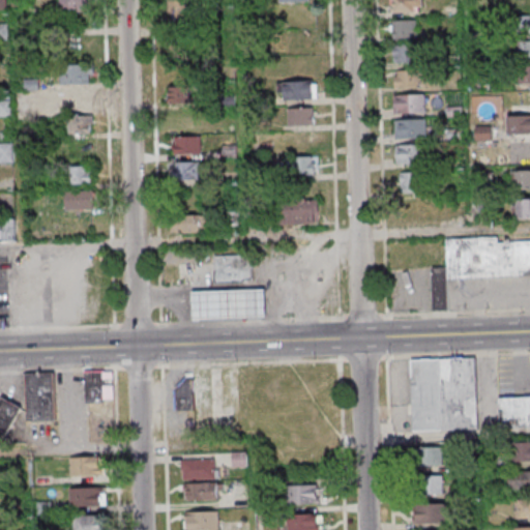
[(91,0),(60,0),(60,11),(91,11),(91,0)]
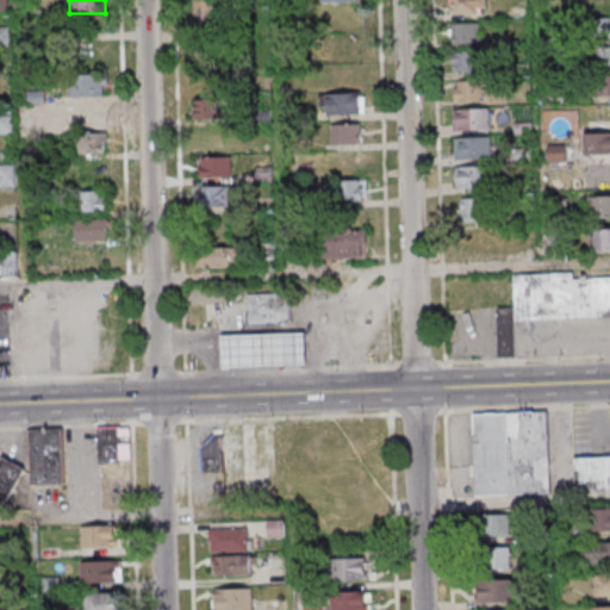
[(235,0),(197,0),(191,17),(224,30),(235,0)]
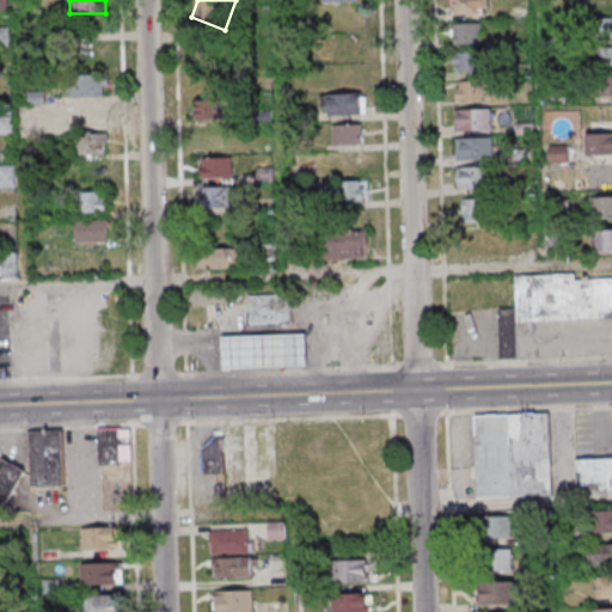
[(489,13),(488,0),(454,0),(456,13),(489,13)]
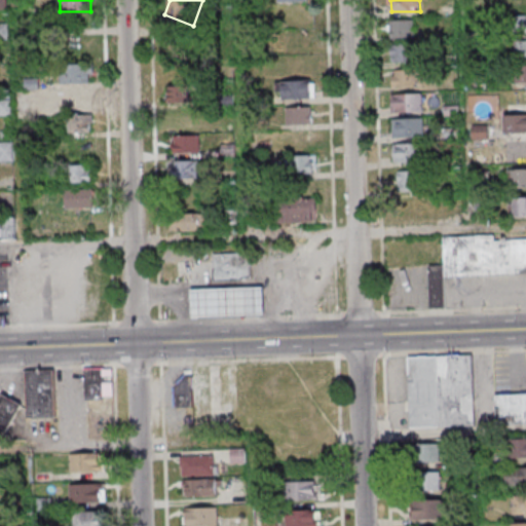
[(525,12),(525,0),(505,0),(506,12),(525,12)]
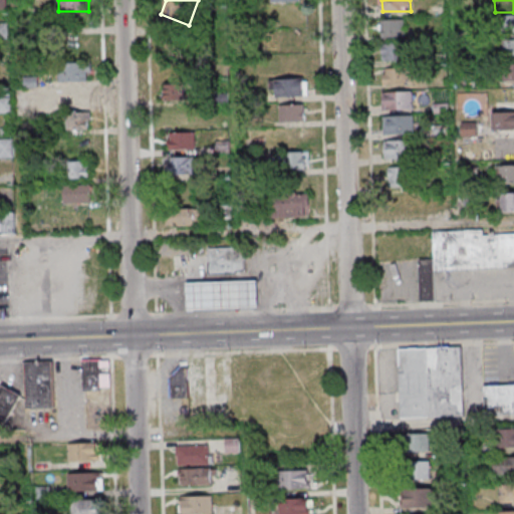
[(380,37),(406,37),(406,19),(380,19),(380,37)]
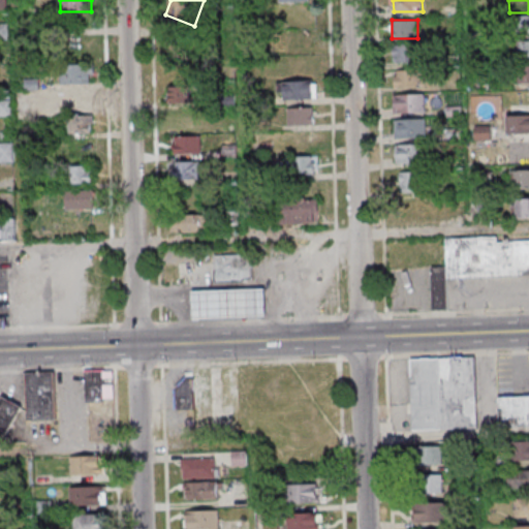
[(315,29),(289,29),(289,48),(315,48),(315,29)]
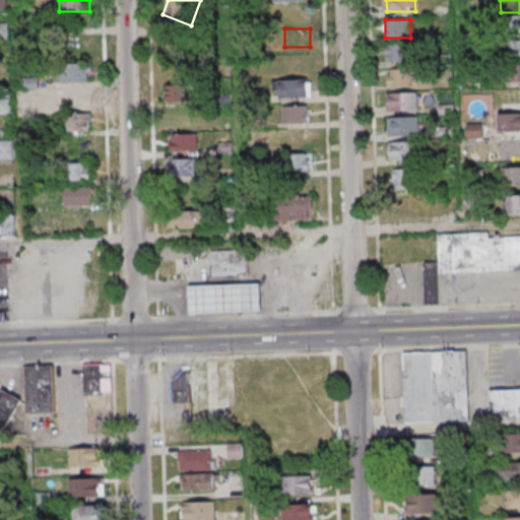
[(519,54),(519,39),(510,40),(510,55),(519,54)]
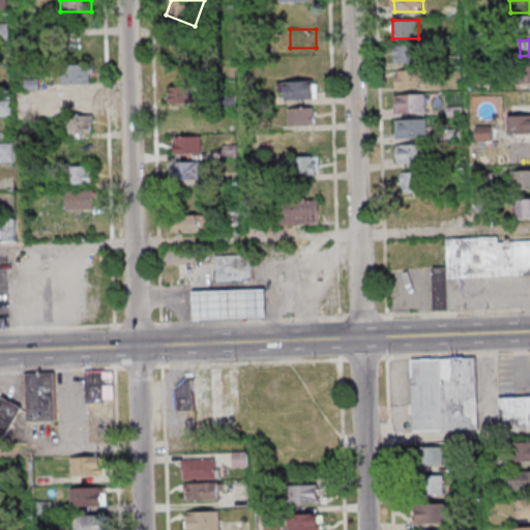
[(393,45),(393,61),(416,61),(416,45),(393,45)]
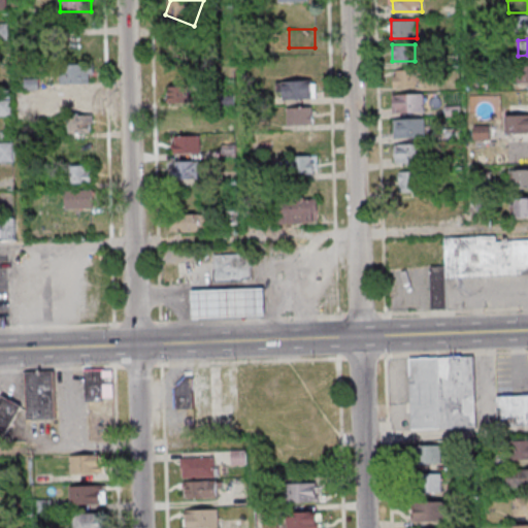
[(94,84),(94,63),(60,63),(60,84),(94,84)]
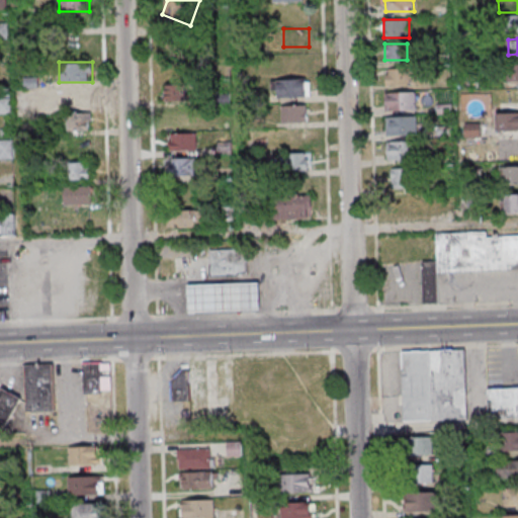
[(517,63),(508,63),(508,81),(517,81),(517,63)]
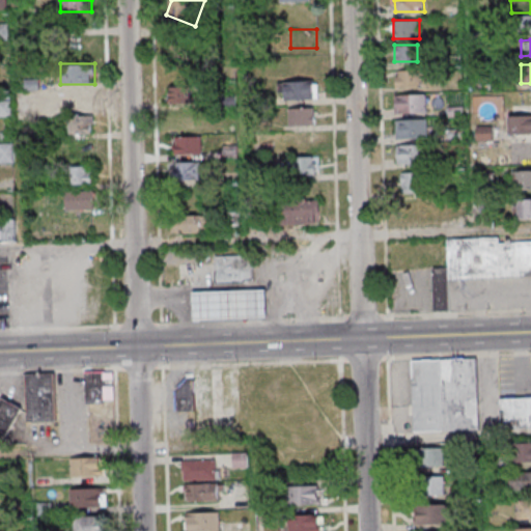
[(421,87),(421,70),(396,70),(396,87),(421,87)]
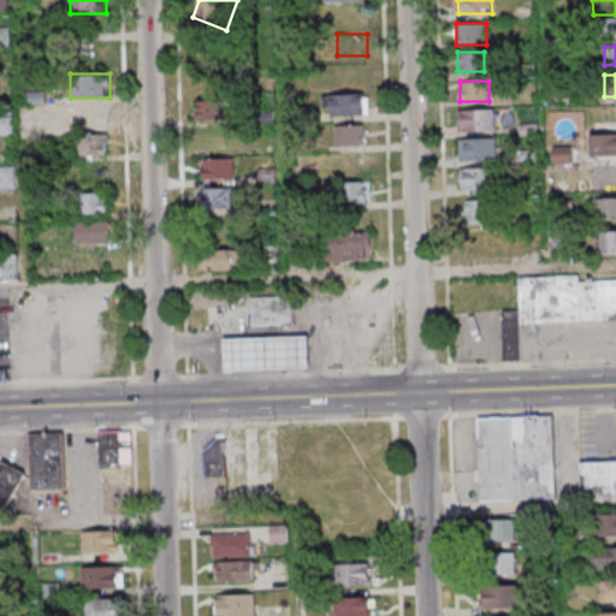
[(367,94),(325,94),(325,114),(367,114),(367,94)]
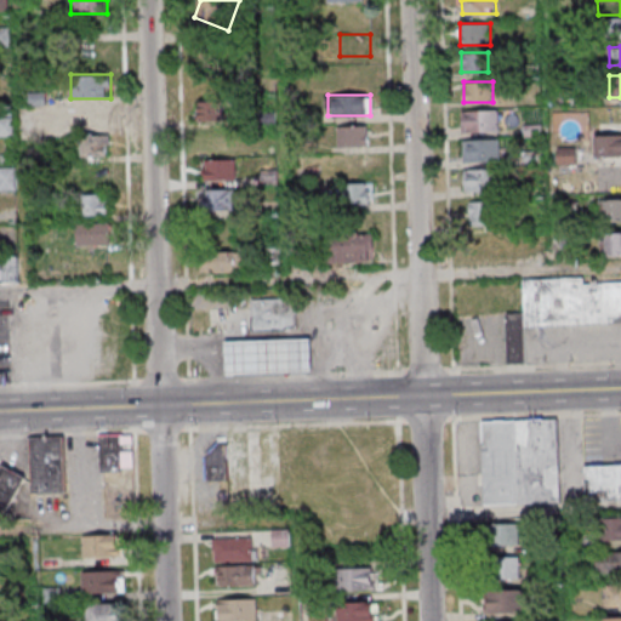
[(200,100),(200,121),(238,121),(238,100),(200,100)]
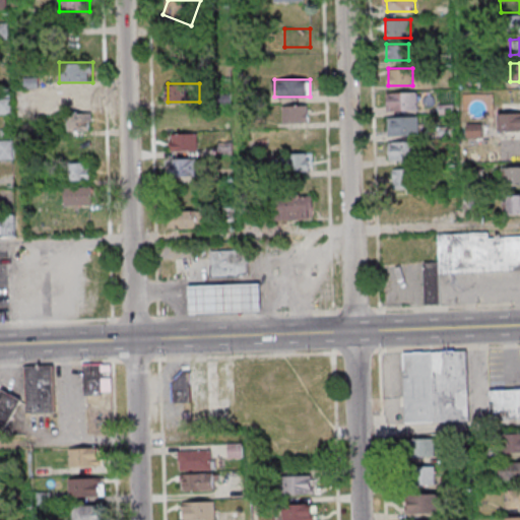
[(37,110),(51,109),(49,90),(36,91),(37,110)]
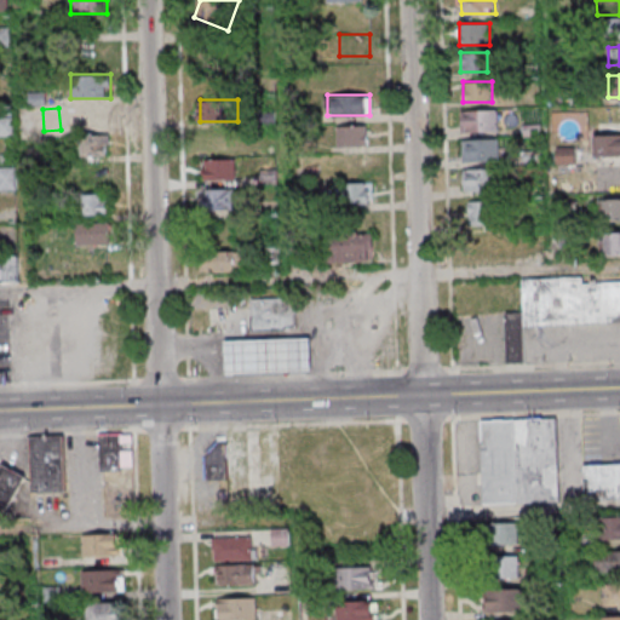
[(499,109),(461,109),(461,132),(499,132),(499,109)]
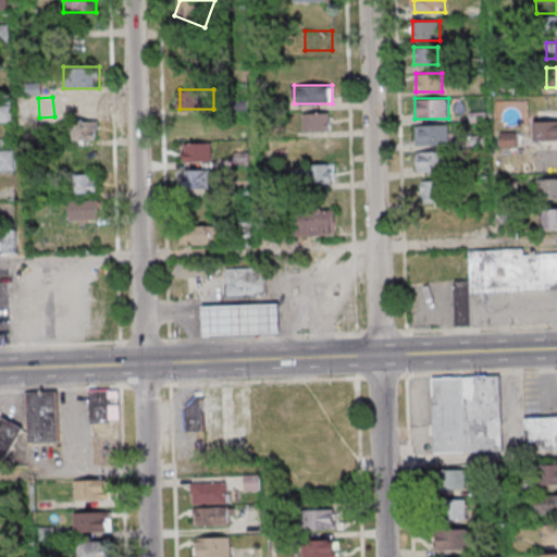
[(0,121),(12,121),(12,104),(0,103),(0,121)]
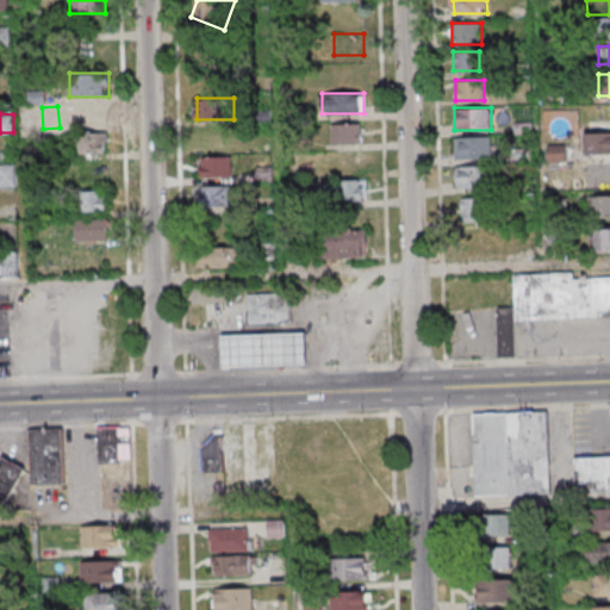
[(362,143),(362,123),(331,123),(331,143),(362,143)]
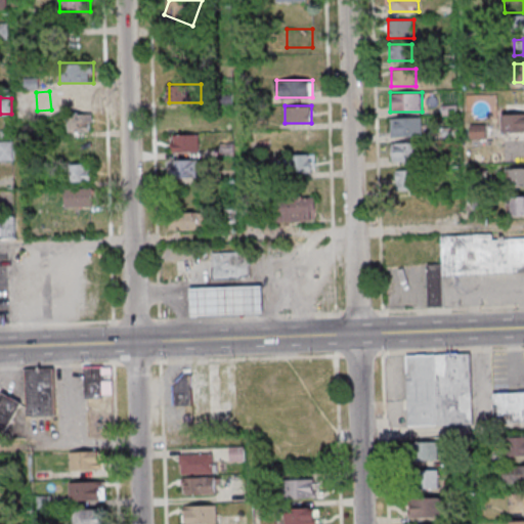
[(523,113),(503,114),(503,131),(523,131),(523,113)]
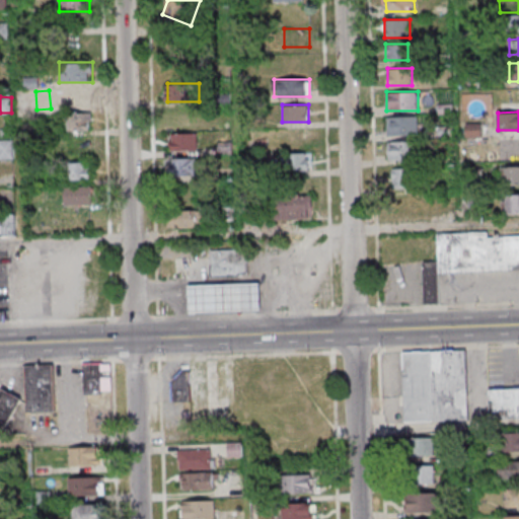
[(68,131),(90,131),(90,113),(68,113),(68,131)]
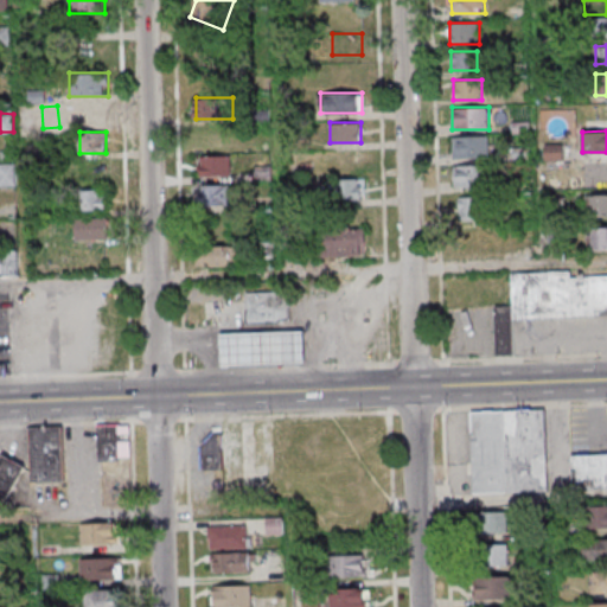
[(453,135),(453,159),(489,158),(489,135),(453,135)]
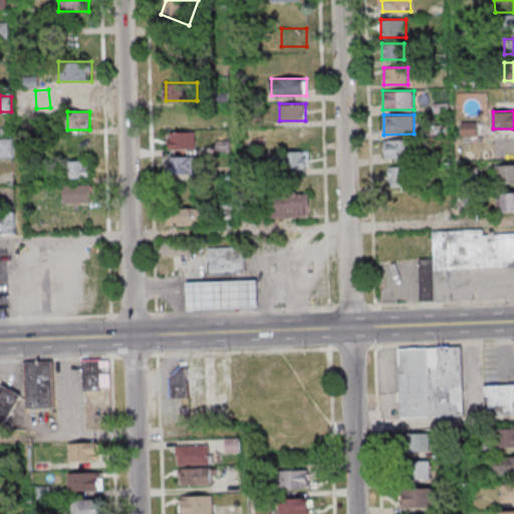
[(306,127),(282,127),(282,145),(306,145),(306,127)]
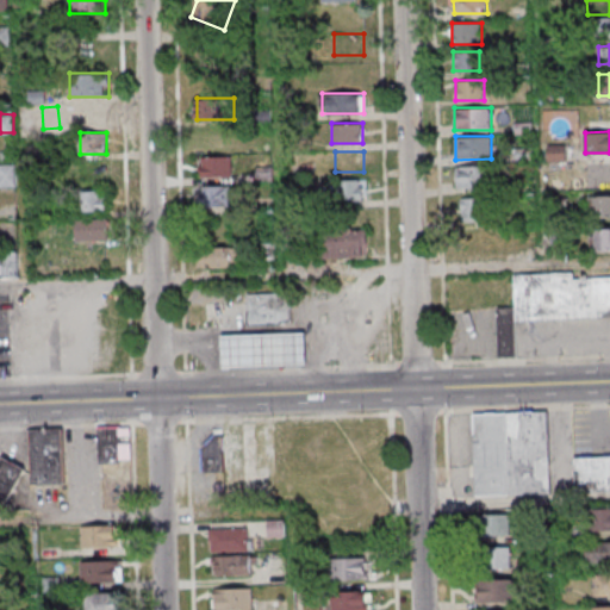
[(231,156),(200,156),(200,178),(231,178),(231,156)]
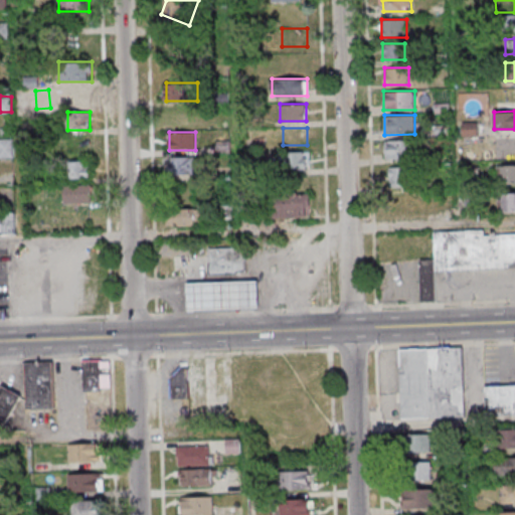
[(514,154),(514,135),(494,136),(494,155),(514,154)]
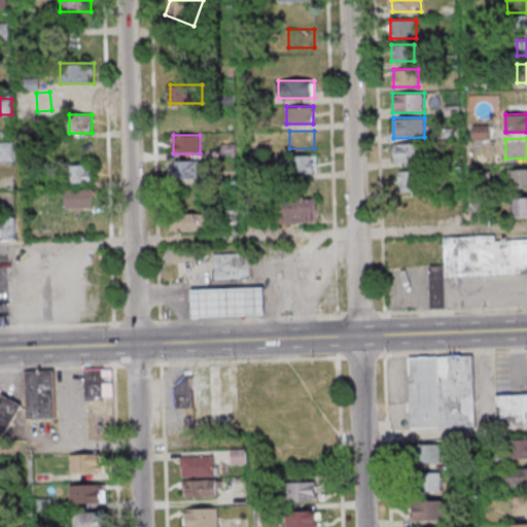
[(91,157),(91,139),(68,139),(68,157),(91,157)]
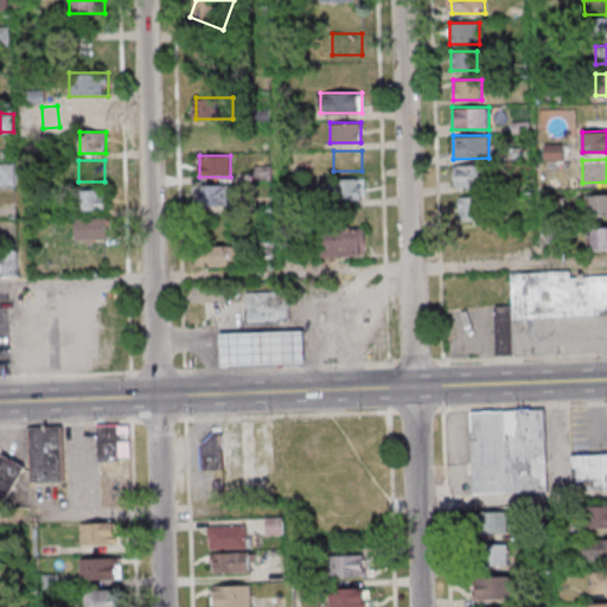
[(16,163),(0,163),(0,185),(16,185),(16,163)]
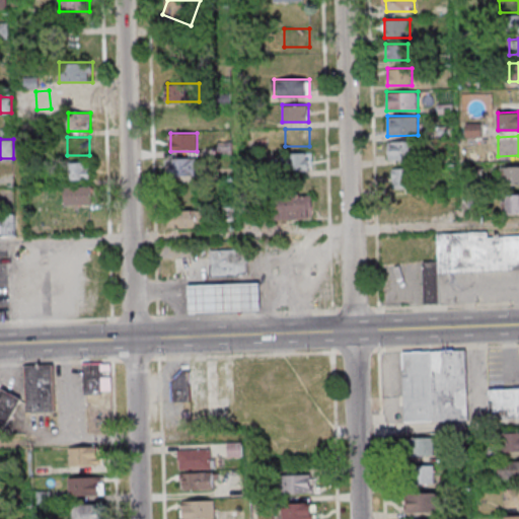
[(419,159),(419,141),(387,141),(387,159),(419,159)]
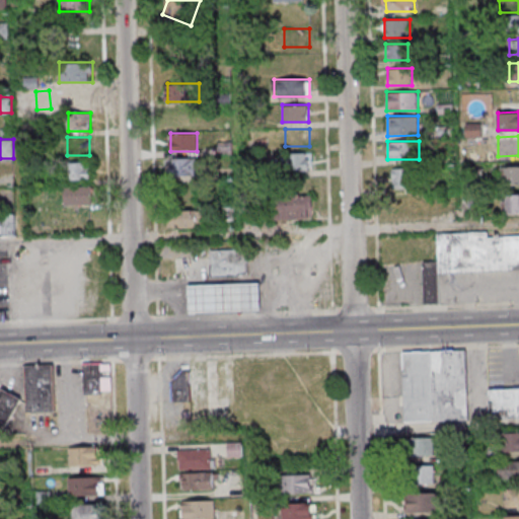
[(286,153),(286,170),(311,170),(311,153),(286,153)]
